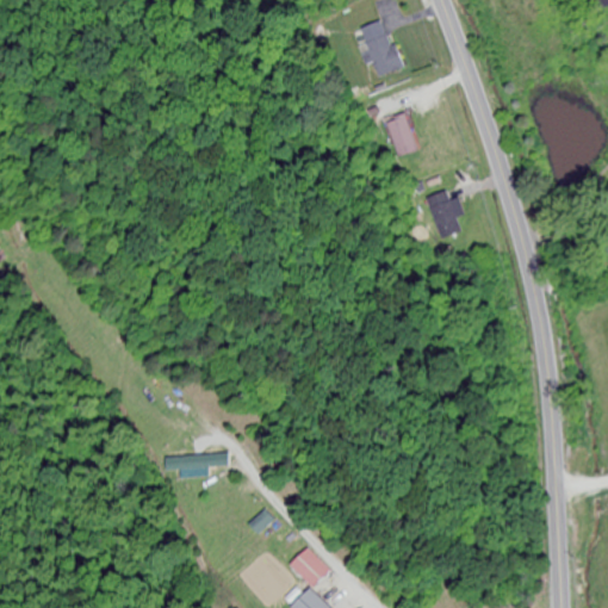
[(404,68),(383,18),(351,31),(372,81),(404,68)]
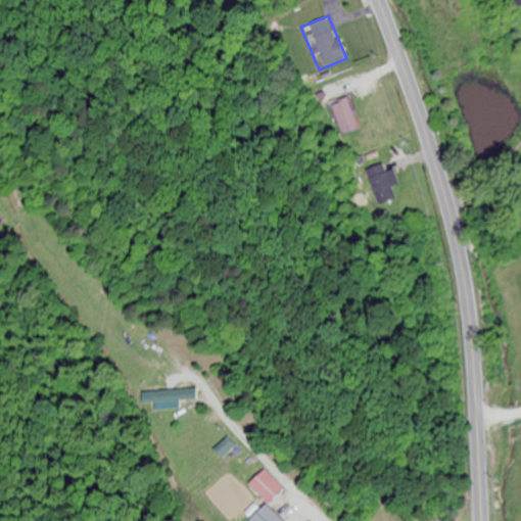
[(359,128),(346,98),(332,105),(344,134),(359,128)]
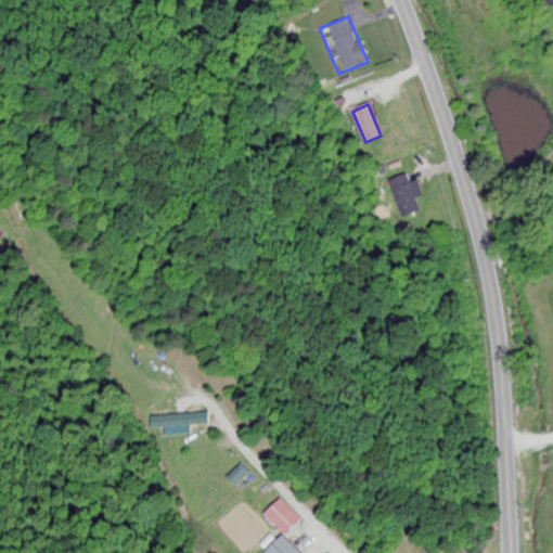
[(204,422),(195,403),(162,422),(170,439),(204,422)]
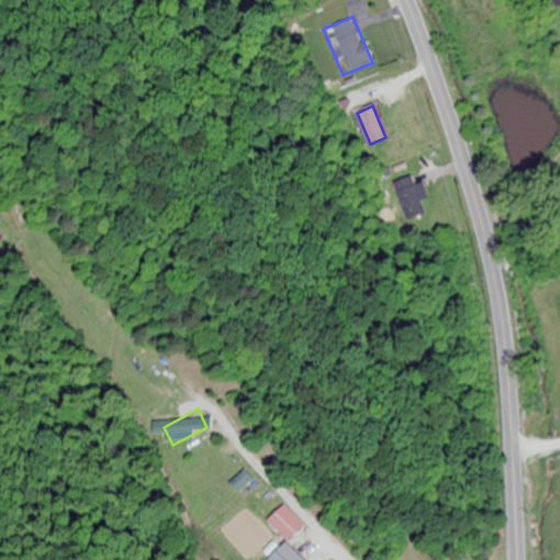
[(252,478),(241,469),(227,484),(238,494),(252,478)]
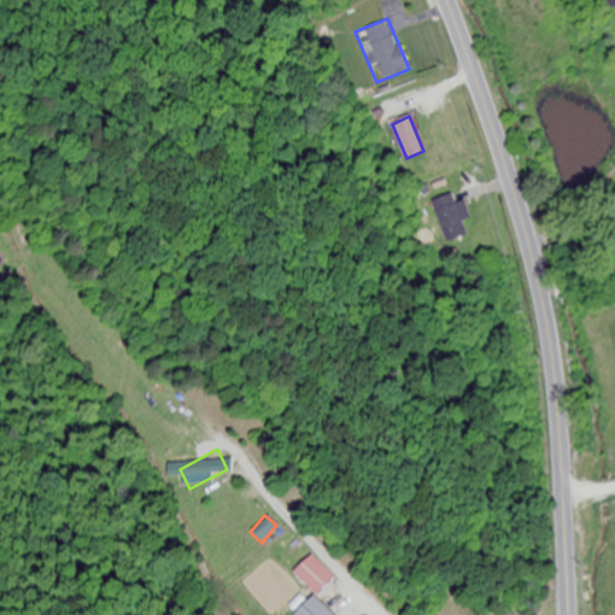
[(332,579),(309,556),(292,573),(315,596),(332,579)]
